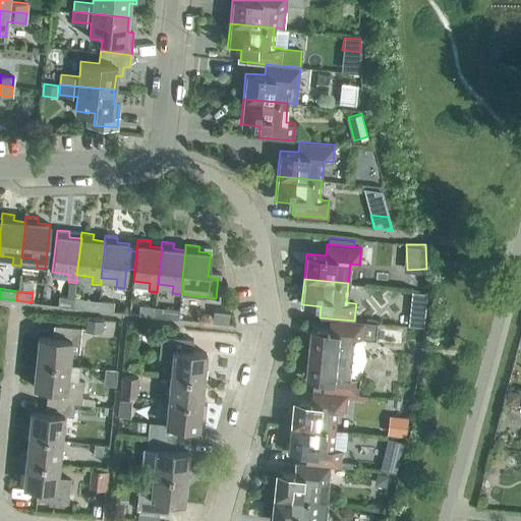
[(73,306),(74,297),(59,296),(58,305),(73,306)]
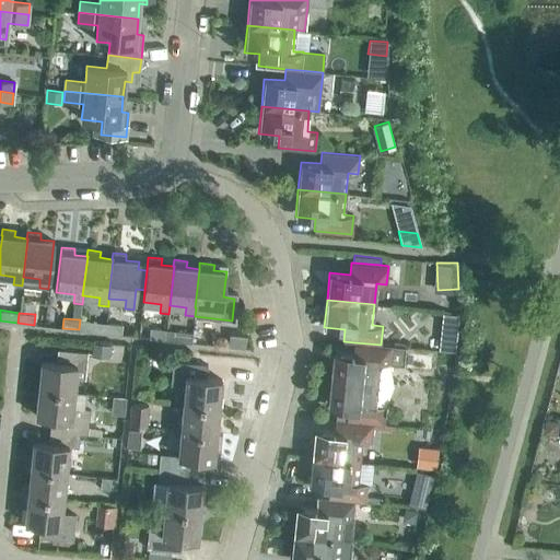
[(104,333),(105,323),(80,319),(79,329),(104,333)]
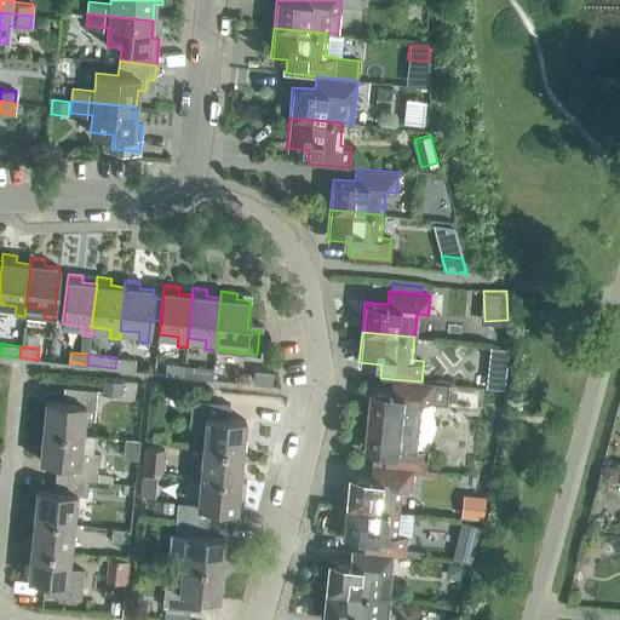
[(133,371),(135,359),(116,357),(115,368),(133,371)]
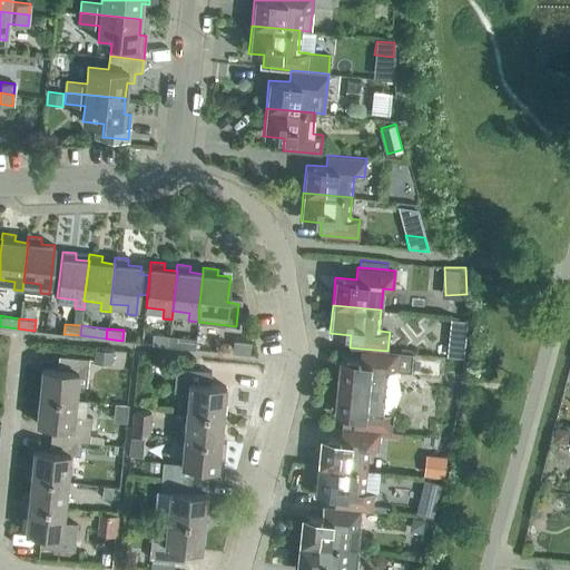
[(168,345),(169,335),(153,333),(151,344),(168,345)]
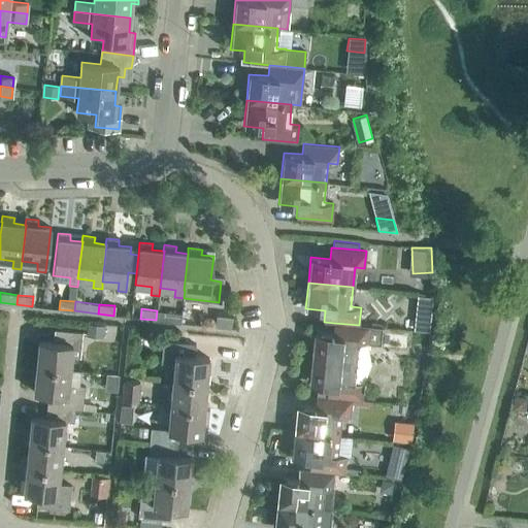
[(182,323),(183,314),(157,310),(156,320),(182,323)]
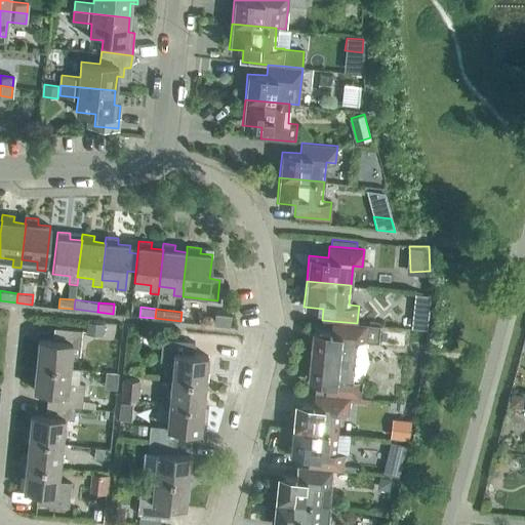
[(214,323),(230,325),(231,314),(215,313),(214,323)]
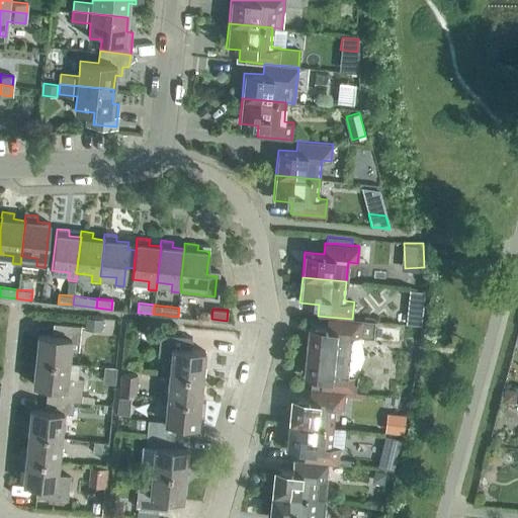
[(407,313),(406,324),(421,325),(422,314),(407,313)]
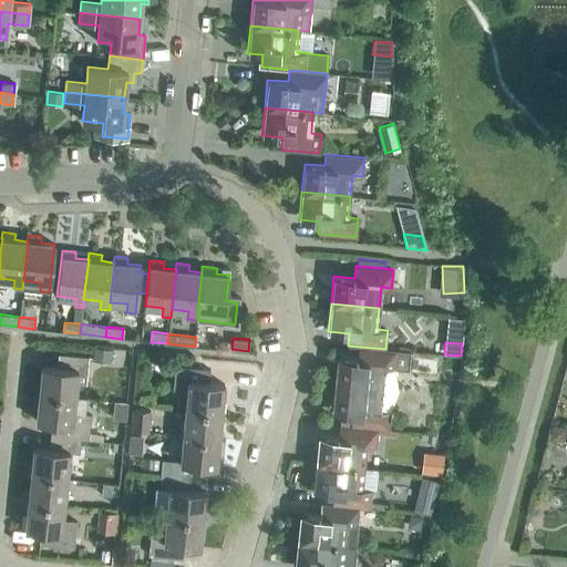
[(94,360),(111,362),(112,349),(95,347),(94,360)]
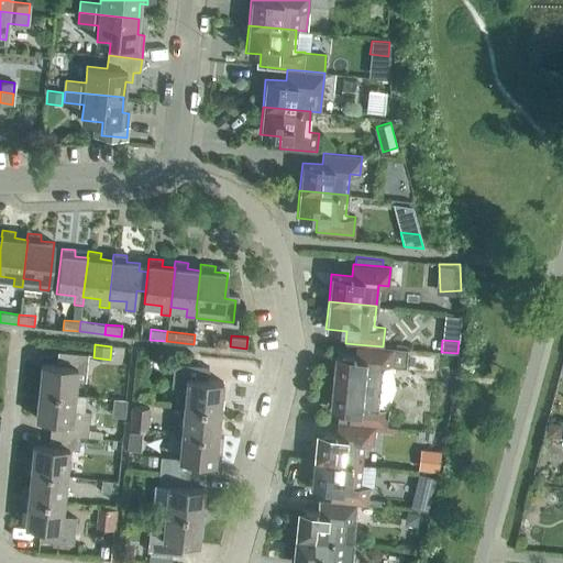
[(395,388),(392,366),(405,367),(407,349),(383,346),(356,344),(355,356),(334,354),(332,382),(395,388)]
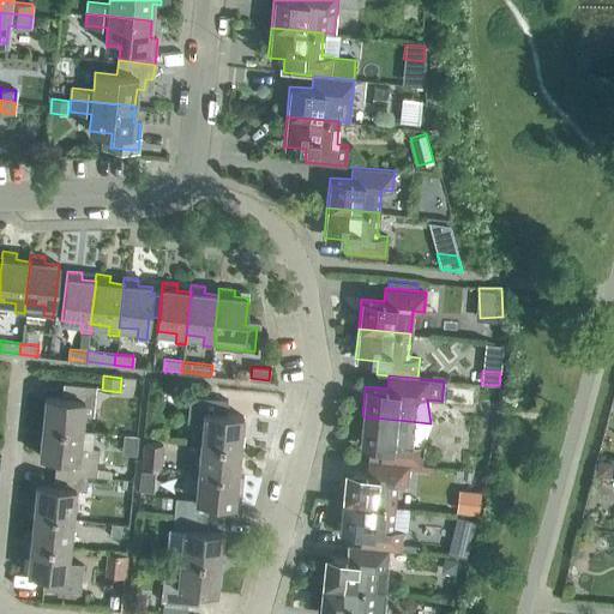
[(92,419),(96,386),(64,384),(61,398),(44,396),(42,426),(82,429),(83,417),(92,419)]
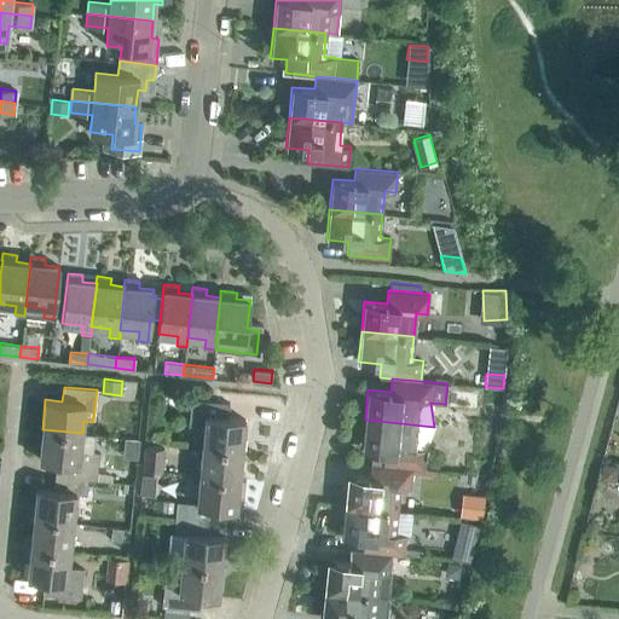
[(476,411),(479,393),(450,391),(447,409),(476,411)]
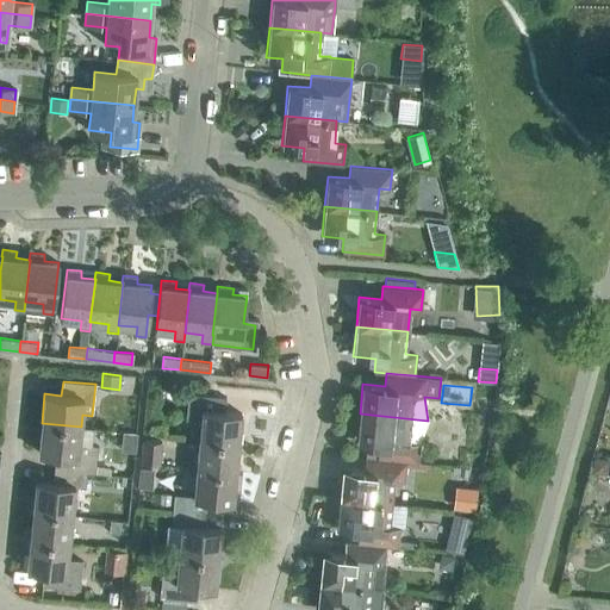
[(224,412),(226,398),(188,393),(186,419),(201,421),(199,439),(238,443),(241,414),(224,412)]
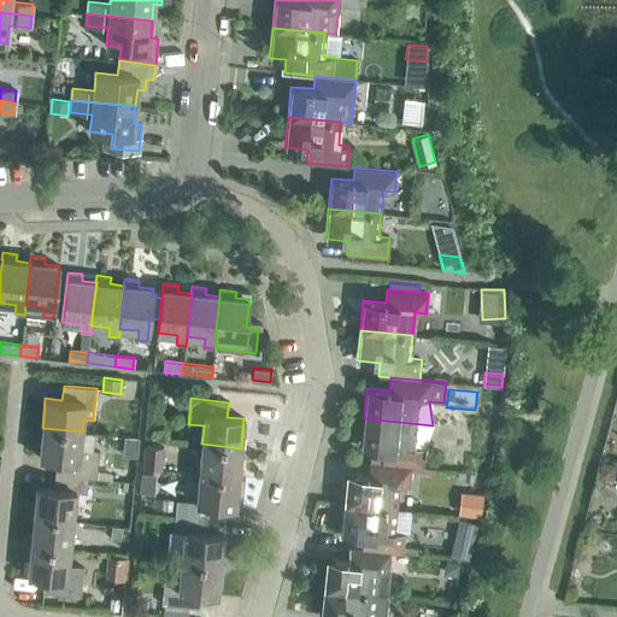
[(364,418),(360,448),(371,450),(370,462),(382,463),(411,466),(423,468),(424,447),(433,425),(364,418)]
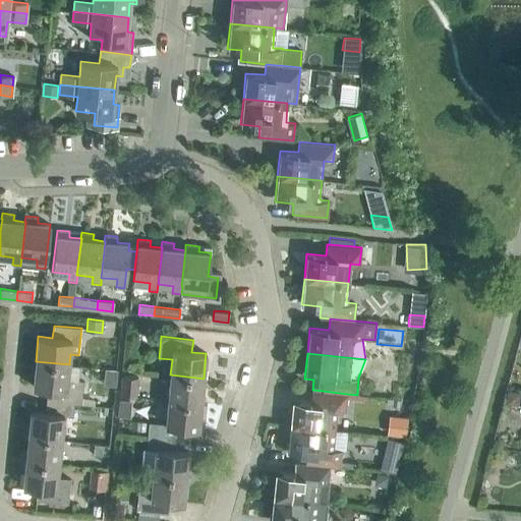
[(80,365),(69,364),(36,361),(33,387),(47,388),(46,400),(73,403),(73,404),(89,405),(89,398),(81,397),(83,380),(78,380),(80,365)]
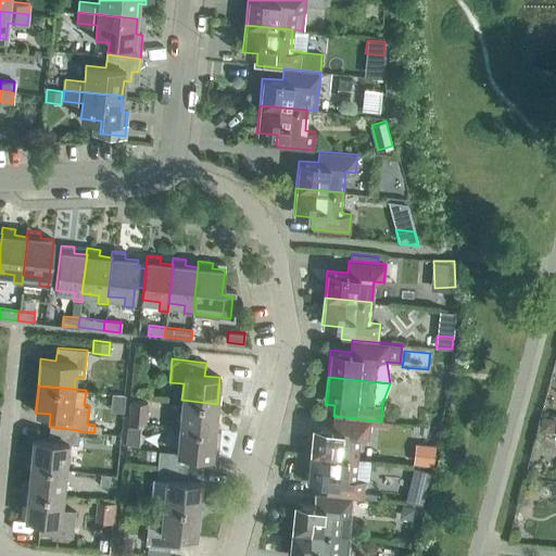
[(215,430),(217,404),(181,400),(179,427),(215,430)]
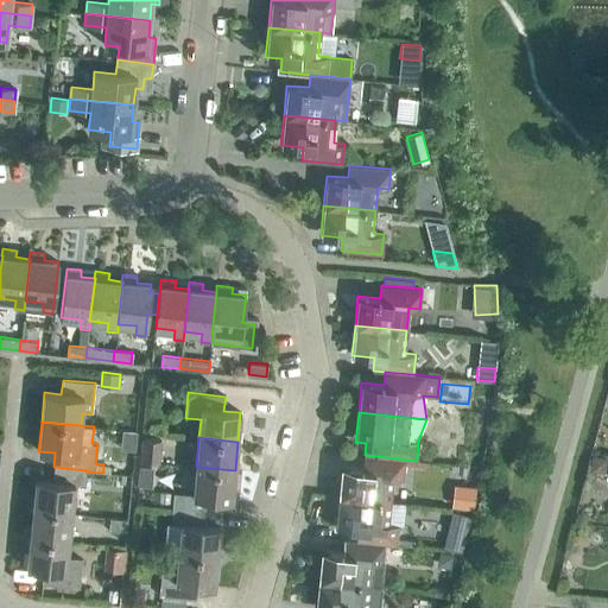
[(159,462),(162,441),(141,438),(139,461),(159,462)]
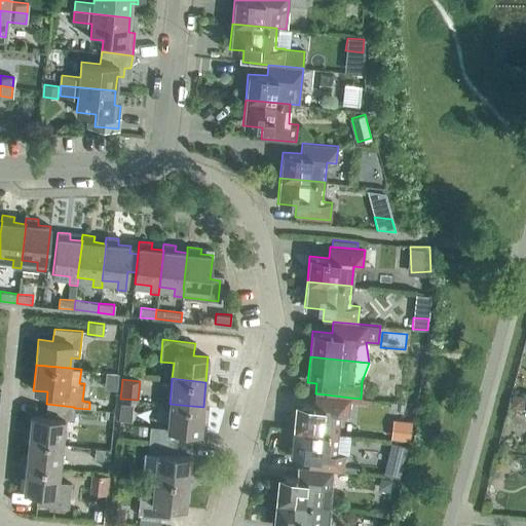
[(348,415),(350,398),(326,395),(315,393),(313,405),(295,403),(292,428),(337,434),(339,414),(348,415)]
